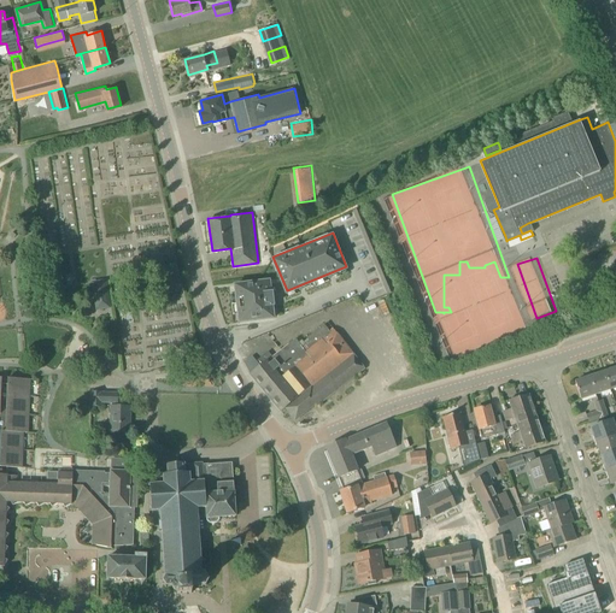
[(97,308),(111,306),(107,277),(92,280),(97,308)]
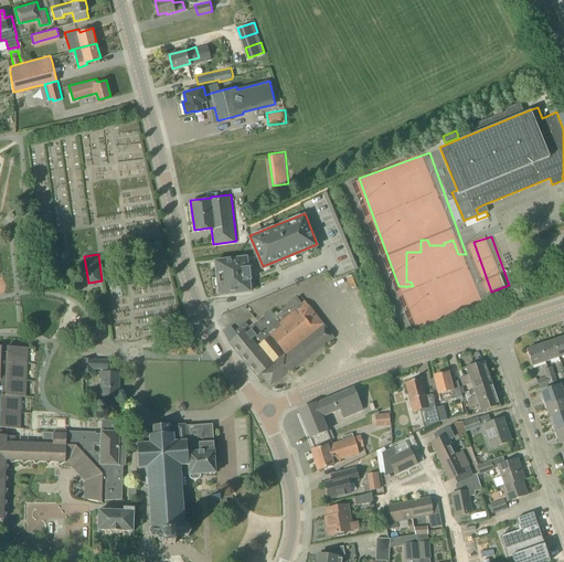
[(247,256),(215,260),(220,293),(251,289),(249,278),(251,277),(249,267),(248,267),(247,256)]
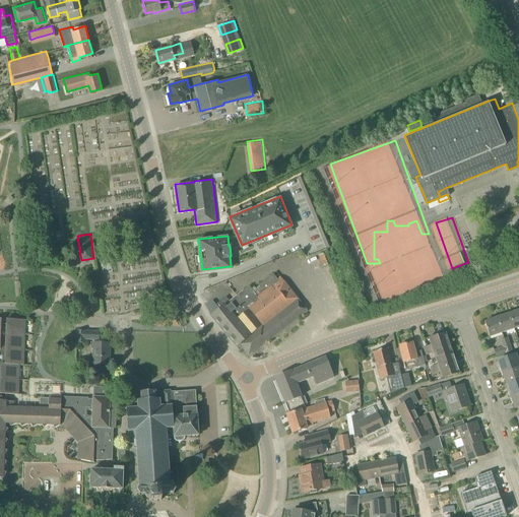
[(239,281),(220,298),(228,306),(225,308),(232,314),(233,313),(240,322),(243,319),(247,324),(246,326),(255,337),(255,338),(264,350),(285,333),(266,309),(264,310),(243,282),(241,284),(239,281)]
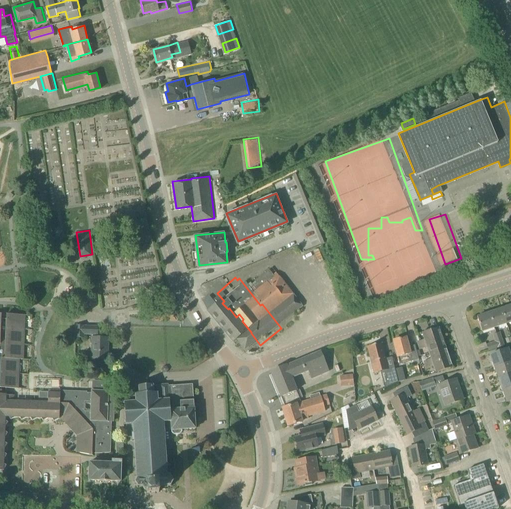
[(293,299),(281,305),(290,325),(302,320),(293,299)]
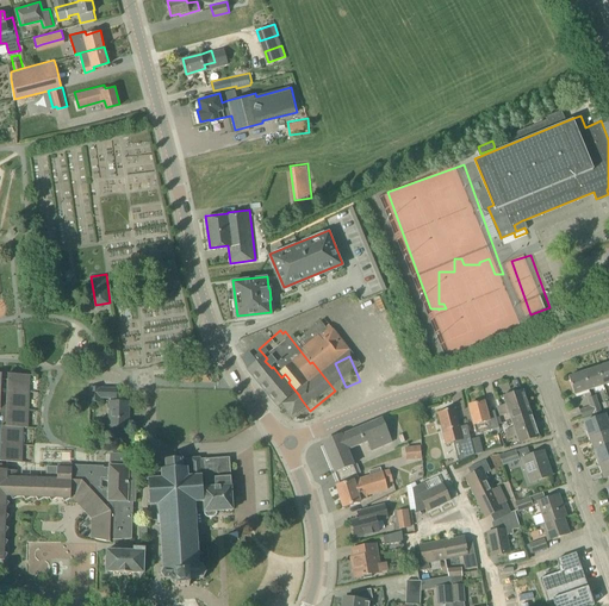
[(608,360),(598,364),(604,382),(608,381),(608,360)]
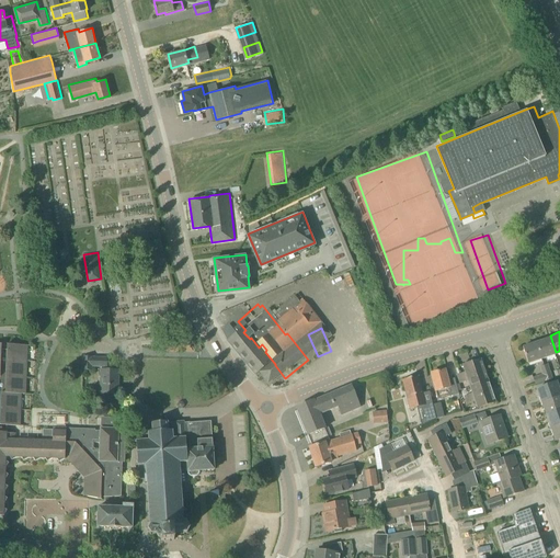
[(543,356),(556,352),(550,336),(536,340),(543,356)]
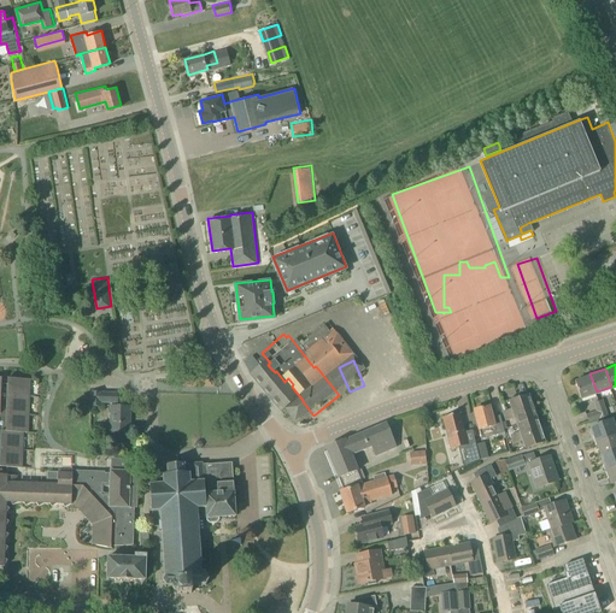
[(581,398),(597,392),(590,373),(575,379),(581,398)]
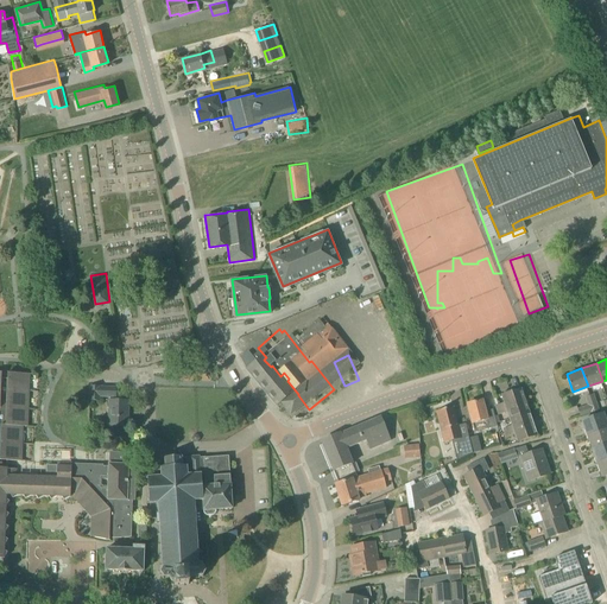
[(7,376),(2,376),(2,370),(0,369),(0,452),(0,457),(8,458),(21,458),(24,424),(29,424),(30,372),(8,370),(7,376)]
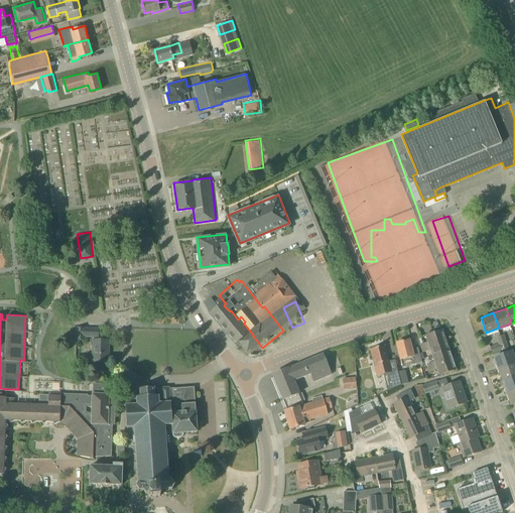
[(99,336),(100,327),(86,326),(77,326),(76,338),(86,339),(86,336),(94,336),(94,338),(93,338),(93,367),(102,368),(102,359),(109,360),(110,339),(99,339),(99,336)]
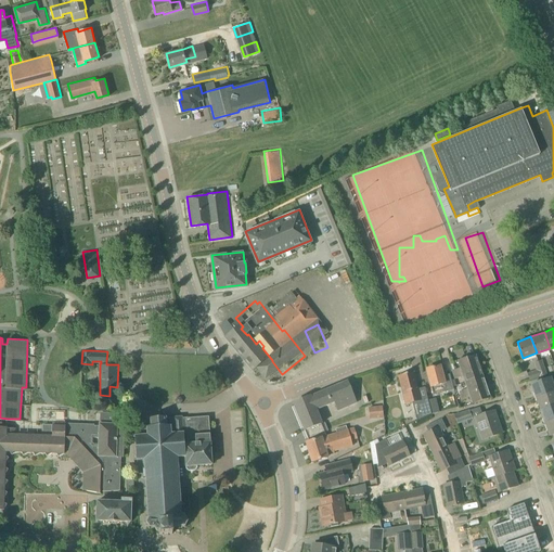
[(454,372),(479,363),(476,354),(459,359),(461,366),(453,368),(454,372)]
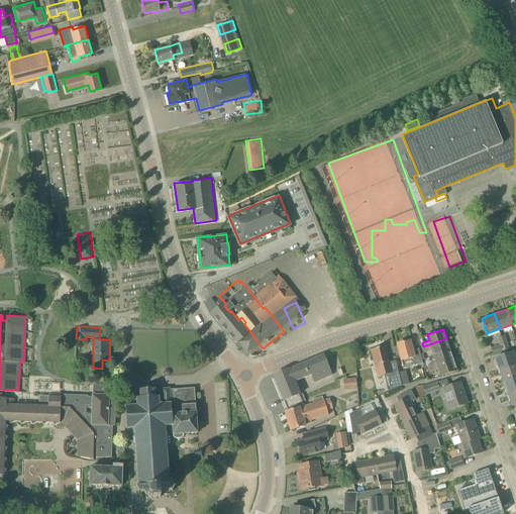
[(504,341),(508,340),(505,333),(502,334),(498,335),(500,342),(491,345),(494,352),(504,348),(501,341),(503,340),(504,341)]
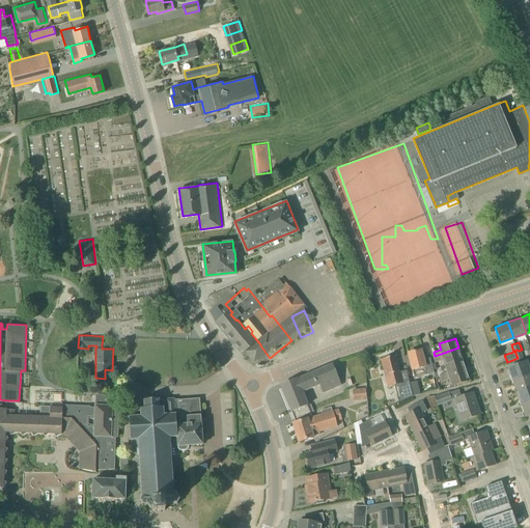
[(428,356),(426,346),(421,348),(409,351),(413,368),(415,376),(435,370),(430,356),(428,356)]
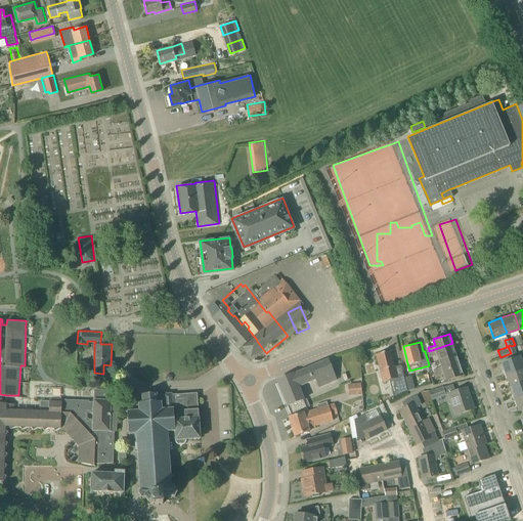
[(439,359),(456,353),(452,343),(429,351),(430,356),(438,353),(439,359)]
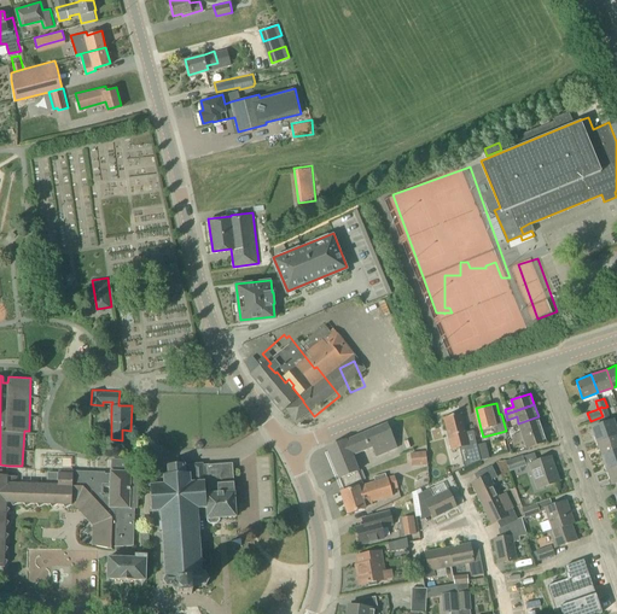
[(607,407),(603,408),(601,407),(599,408),(603,416),(610,414),(607,407)]
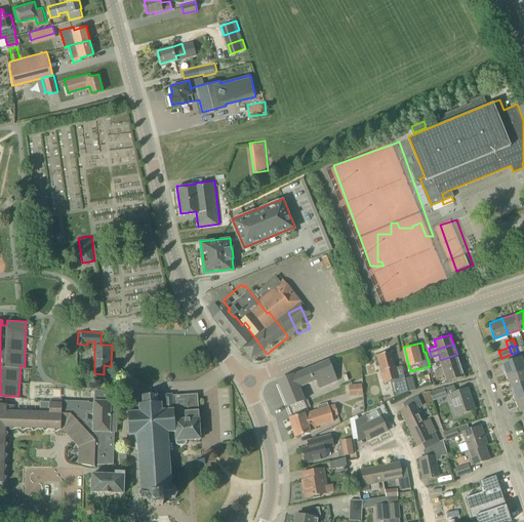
[(392,350),(377,354),(381,370),(384,380),(391,378),(396,377),(400,393),(408,390),(408,389),(405,376),(402,364),(396,365),(392,350)]
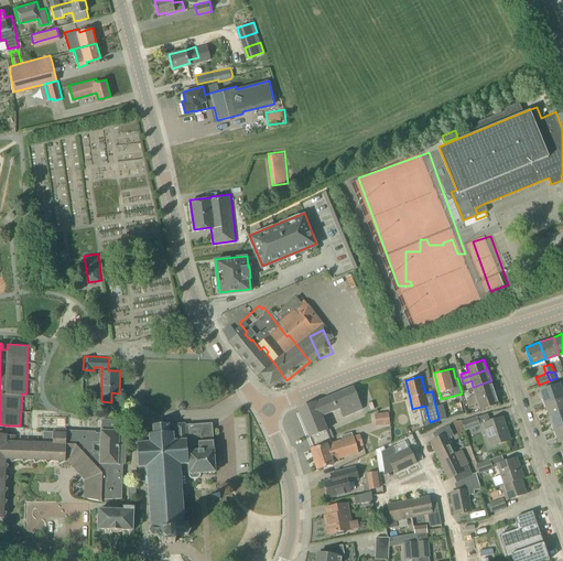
[(562,390),(561,387),(562,386),(562,379),(558,381),(559,383),(540,389),(544,402),(562,395),(562,390)]
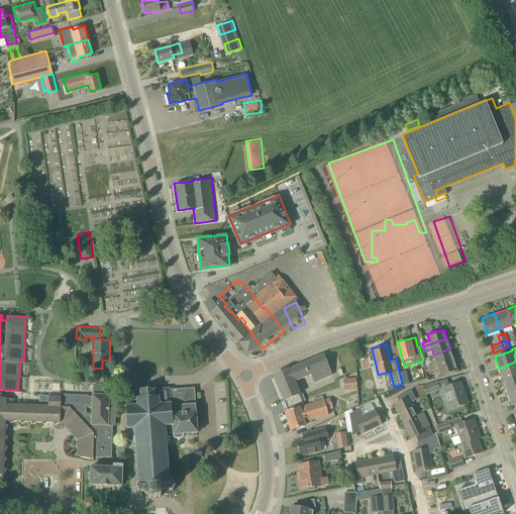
[(429,367),(453,358),(450,348),(433,354),(435,360),(427,363),(429,367)]
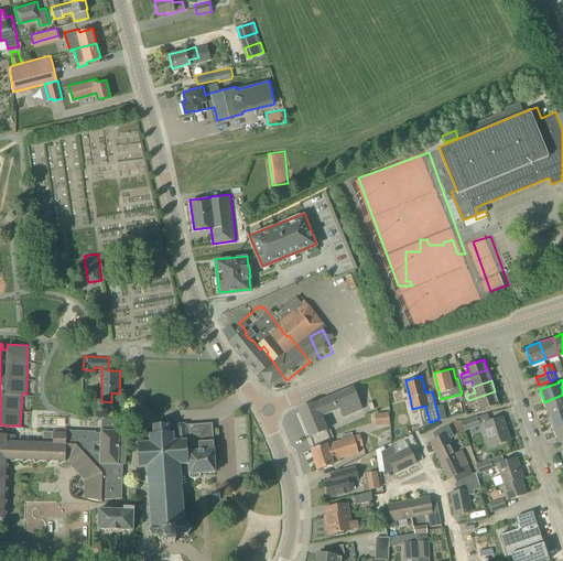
[(310,435),(314,444),(332,437),(335,435),(331,427),(327,428),(322,414),(340,407),(344,414),(363,407),(354,386),(316,401),(316,400),(299,408),(310,435)]
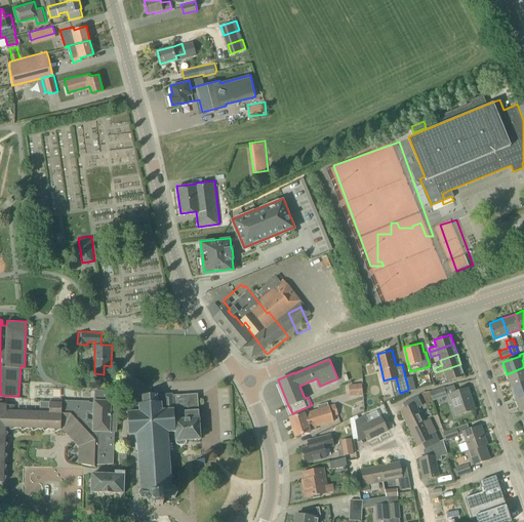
[(460,364),(436,372),(437,376),(445,374),(447,379),(464,374),(460,364)]
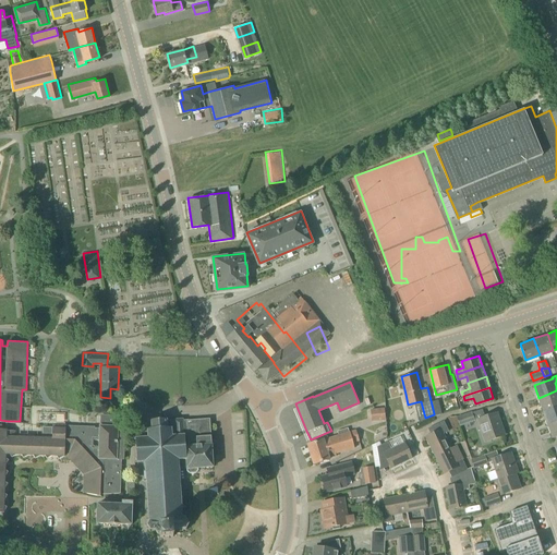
[(556,390),(539,398),(543,410),(556,405),(556,390)]
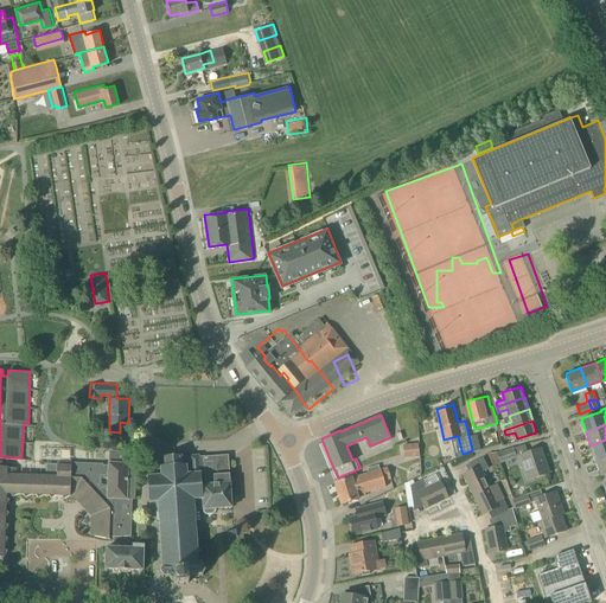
[(477,432),(469,435),(472,449),(480,447),(477,432)]
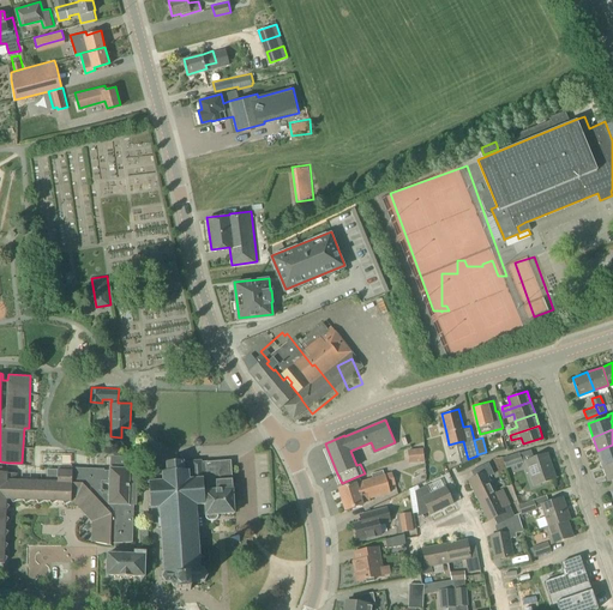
[(612,445),(598,451),(604,465),(612,460),(612,445)]
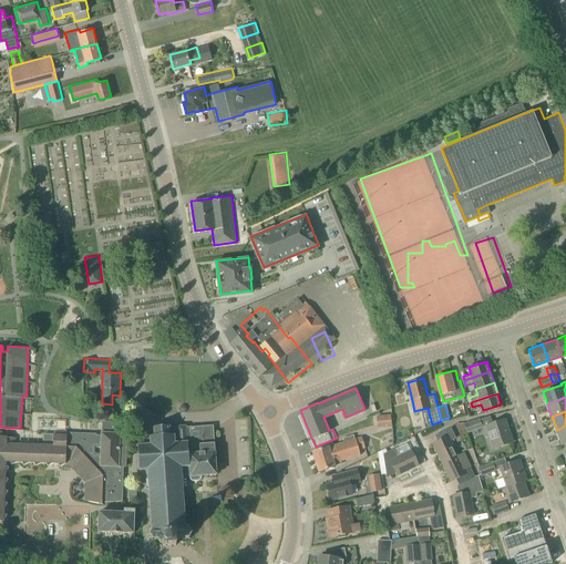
[(392,424),(392,413),(384,413),(377,413),(378,426),(392,424)]
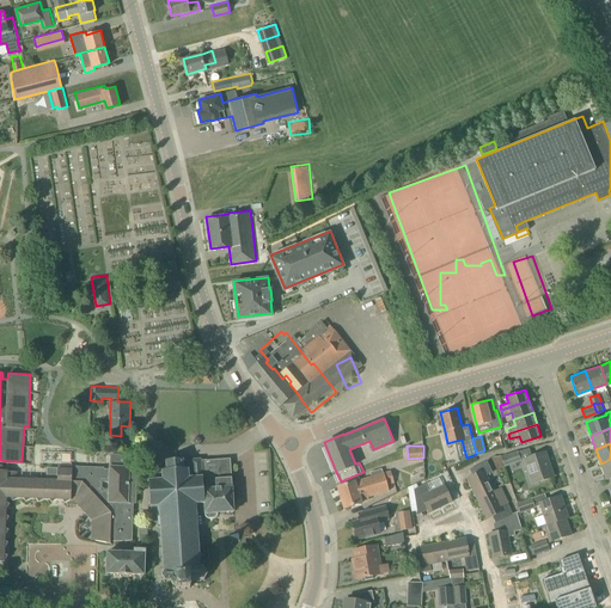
[(505,465),(521,459),(518,449),(501,454),(505,465)]
